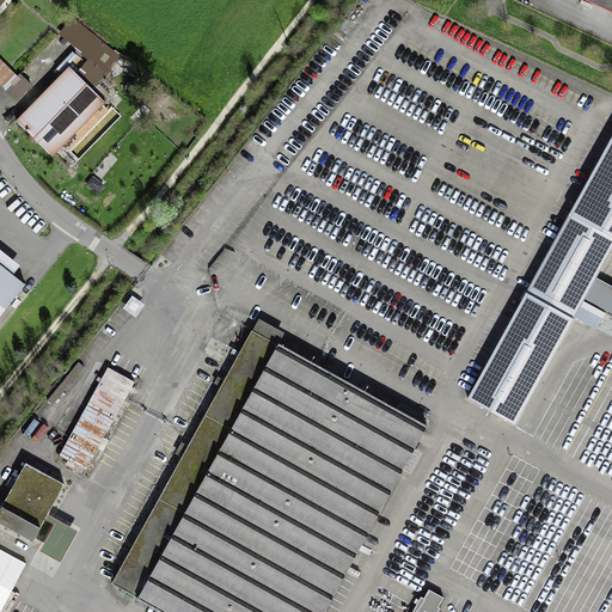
[(611,0),(582,0),(611,13),(611,0)]
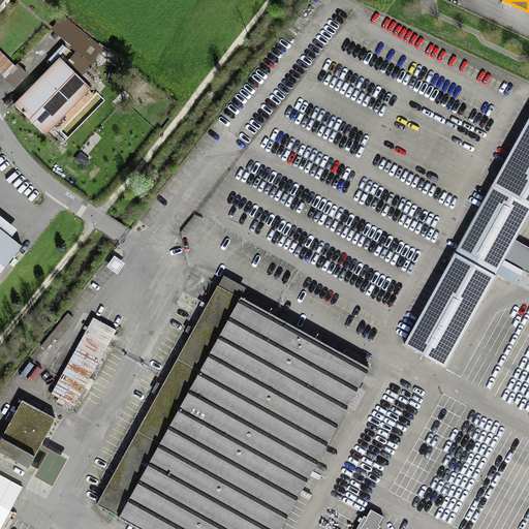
[(0,52),(0,72),(3,76),(14,65),(0,52)]
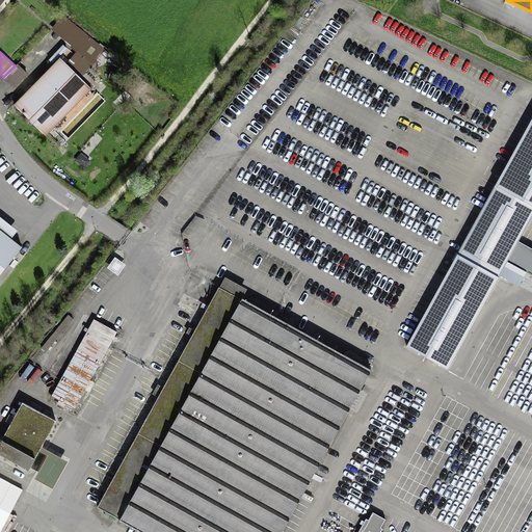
[(91,88),(60,58),(15,105),(46,135),(91,88)]
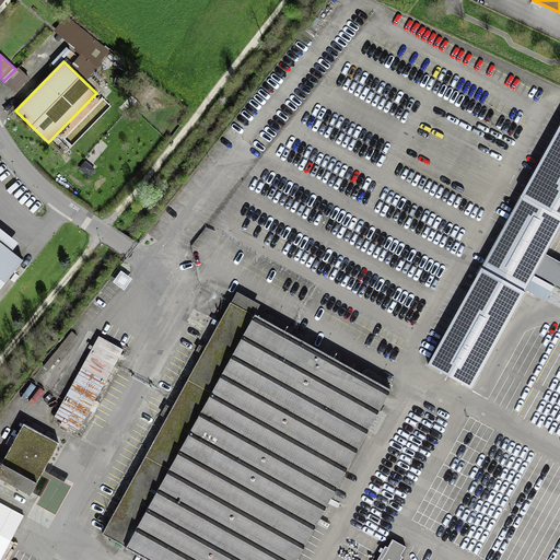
[(559,126),(428,364),(471,388),(534,272),(559,287),(559,260),(545,253),(559,226),(559,126)]
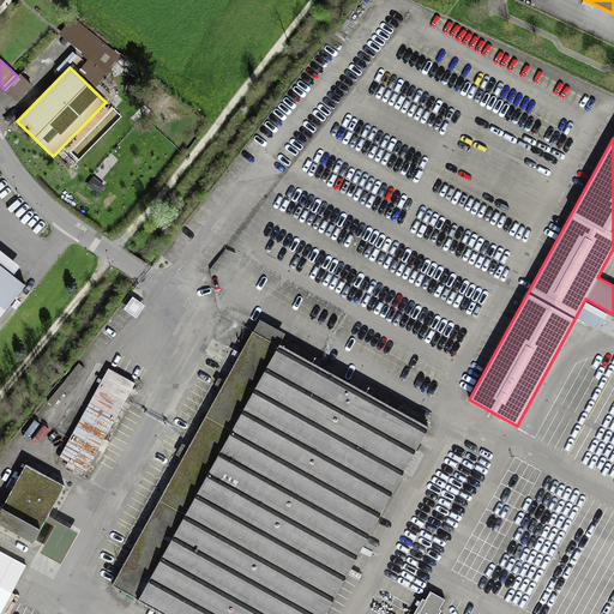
[(0,265),(0,318),(25,287),(0,265)]
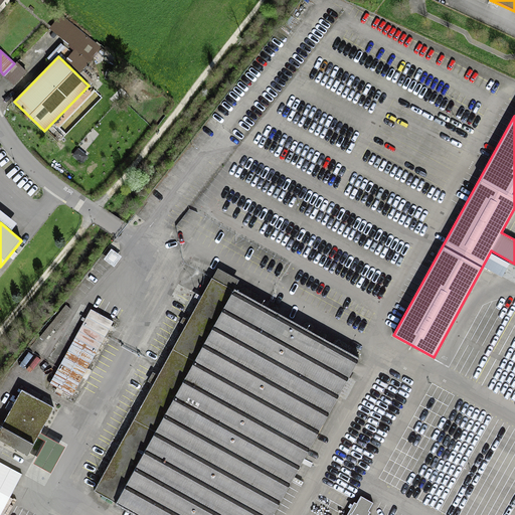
[(212,278),(95,491),(116,502),(115,504),(135,514),(272,514),(360,358),(234,289),(233,290),(212,278)]
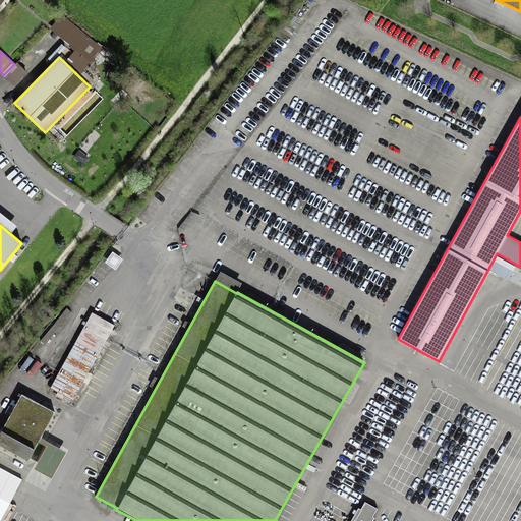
[(114,325),(81,306),(50,363),(83,381),(114,325)]
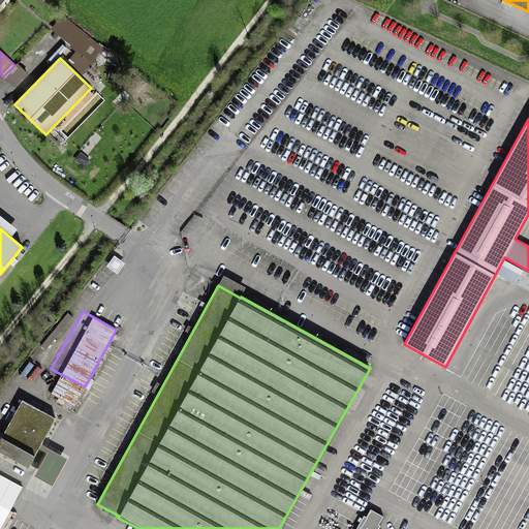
[(56,418),(23,400),(3,435),(0,432),(0,452),(28,468),(56,418)]
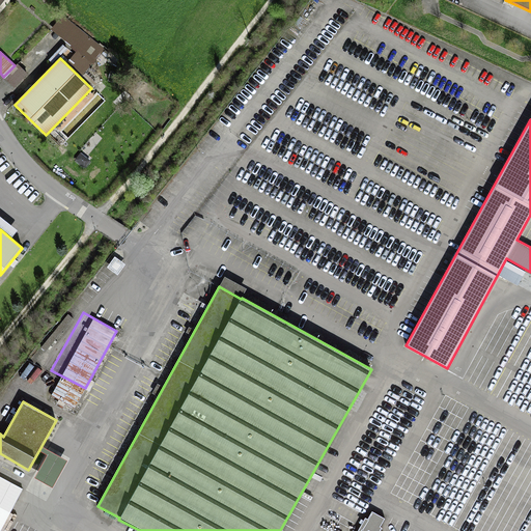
[(385,518),(372,511),(368,519),(365,518),(357,530),(379,530),(382,527),(380,526),(385,518)]
